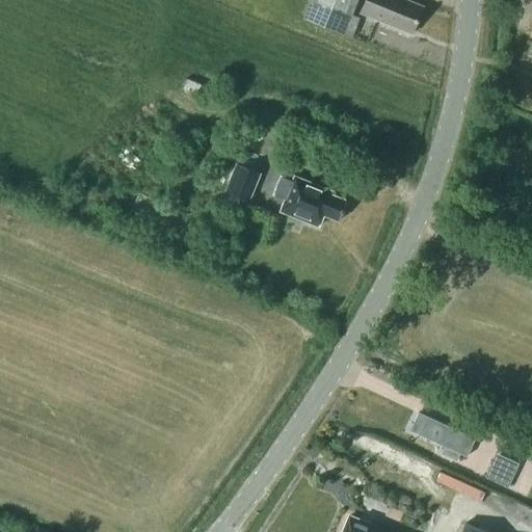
[(357,20),(349,17),(355,0),(310,0),(303,19),(351,36),(357,20)]
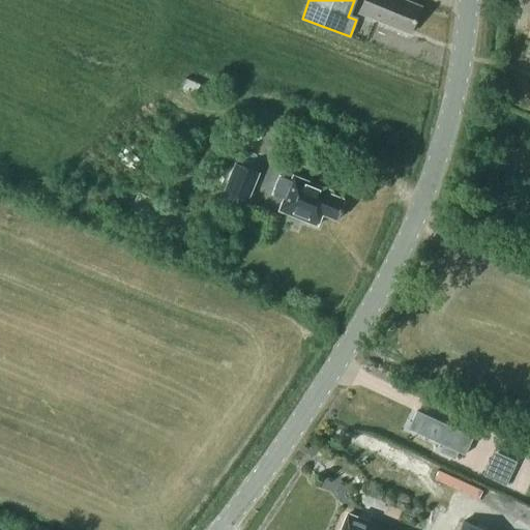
[(362,0),(359,11),(371,16),(370,17),(410,33),(420,6),(406,0),(362,0)]
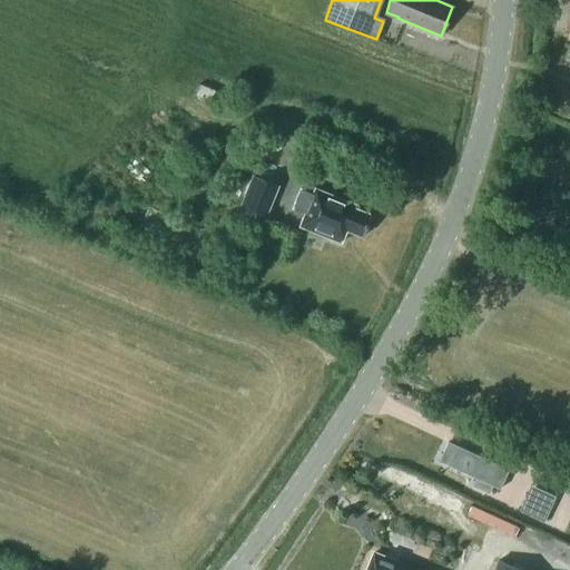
[(253,176),(241,207),(265,217),(277,186),(253,176)]
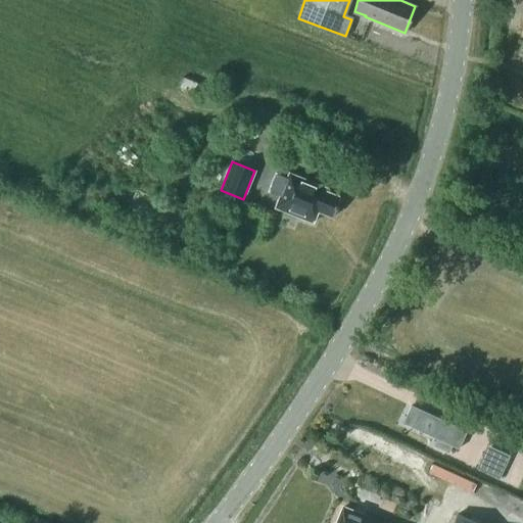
[(275,174),(269,191),(280,195),(275,207),(313,222),(317,210),(332,217),(340,197),(325,191),(326,188),(288,174),(287,178),(275,174)]
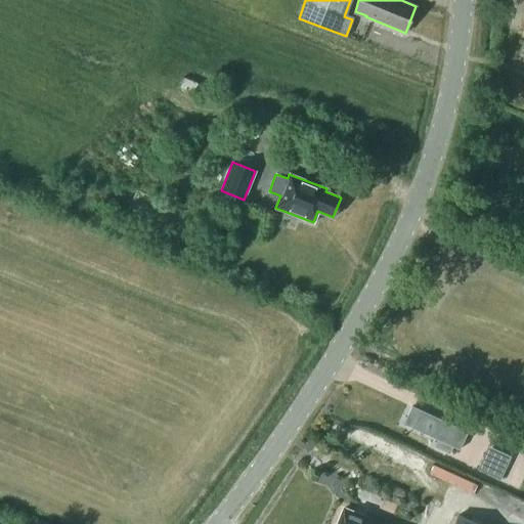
[(468,431),(421,409),(412,427),(438,439),(434,446),(449,453),(452,446),(459,449),(468,431)]
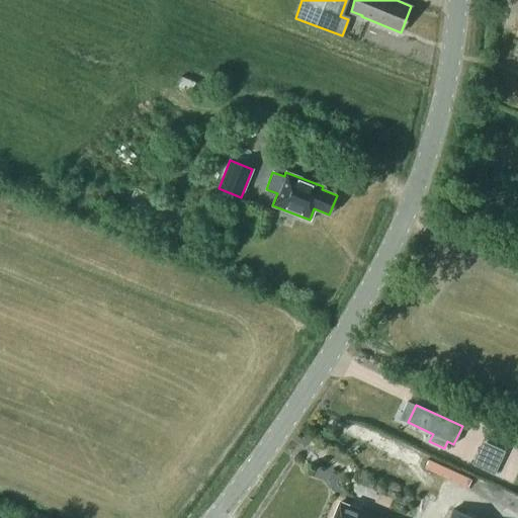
[(471,463),(494,473),(501,458),(479,448),(471,463)]
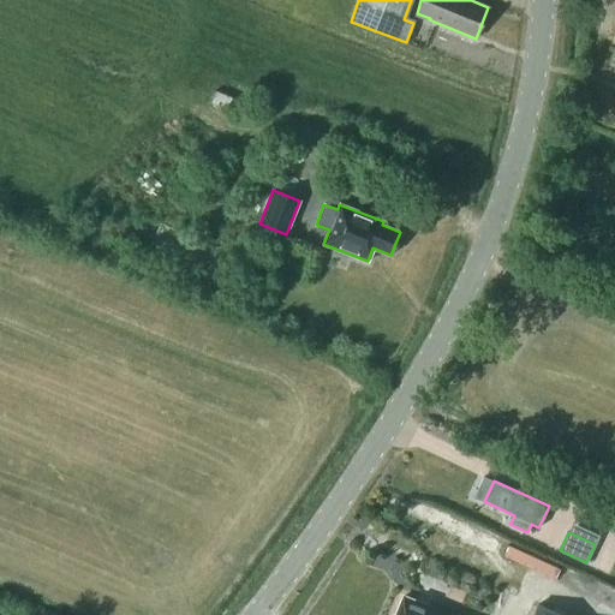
[(461,614),(430,602),(429,607),(402,597),(395,614),(461,614)]
